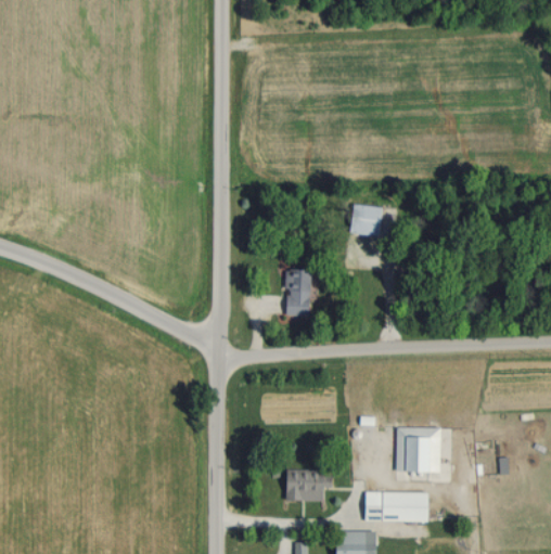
[(349,233),(379,237),(383,208),(354,204),(349,233)]
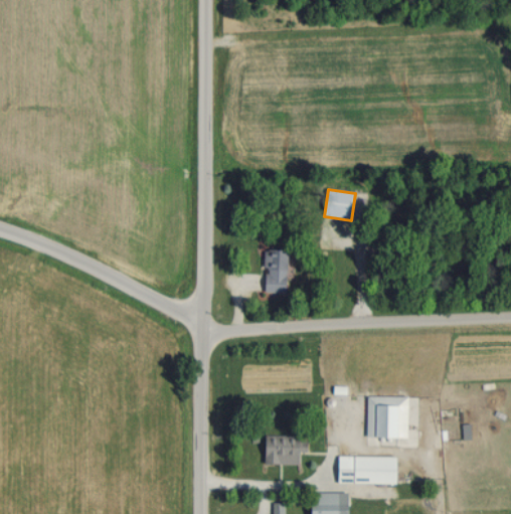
[(266,293),(288,293),(288,251),(266,251),(266,293)]
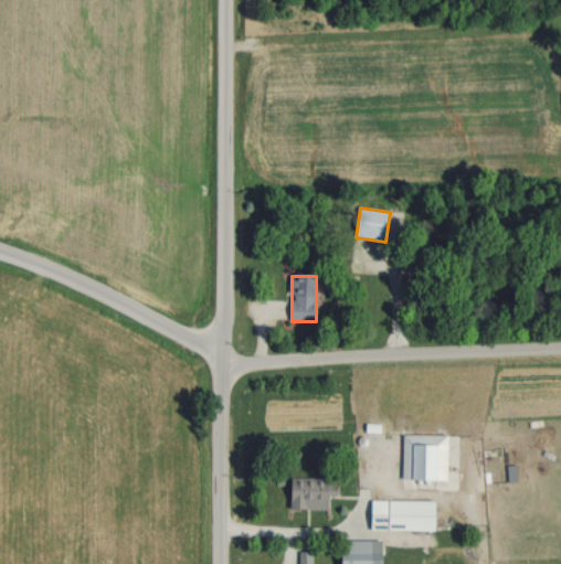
[(448,435),(404,435),(404,480),(448,480),(448,435)]
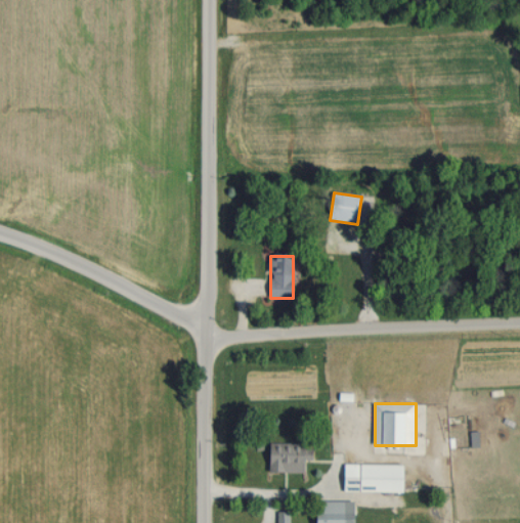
[(269,473),(308,473),(308,462),(313,462),(313,442),(269,442),(269,473)]
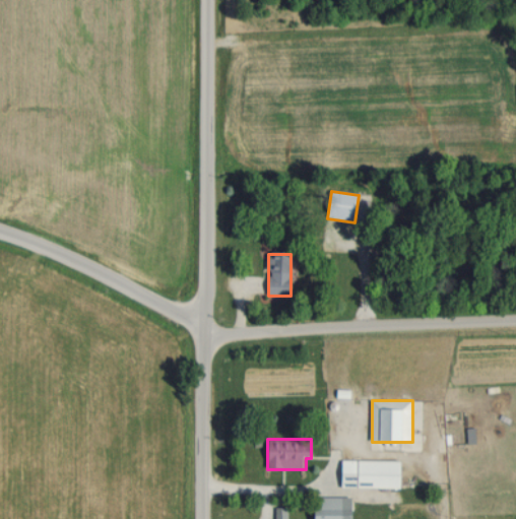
[(401,460),(342,460),(342,489),(401,489),(401,460)]
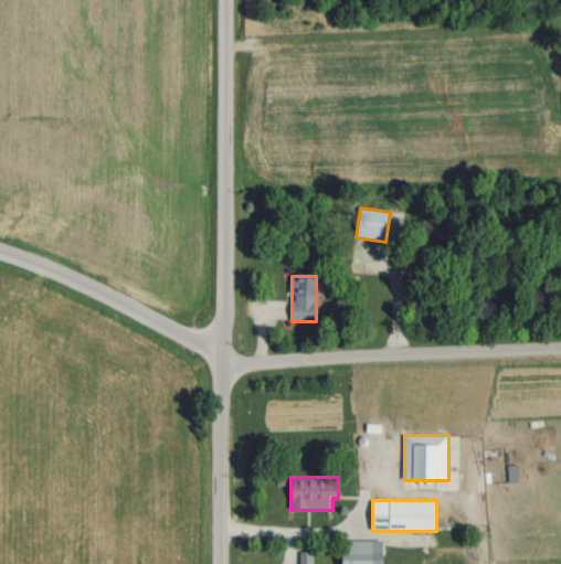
[(381,563),(381,540),(339,540),(339,563),(381,563)]
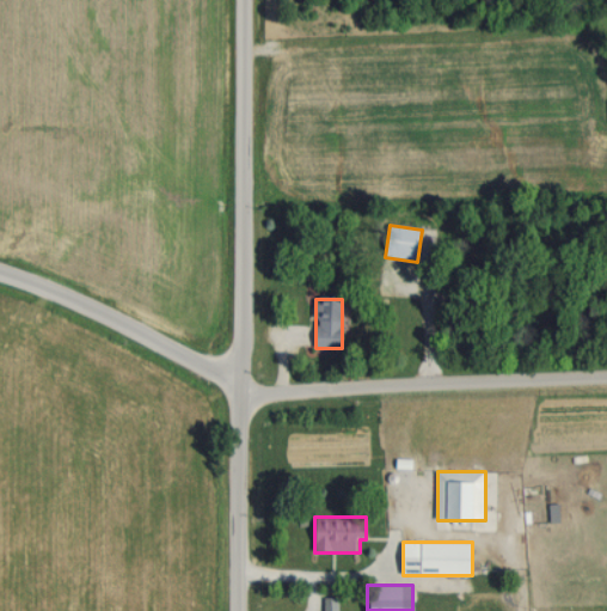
All buildings are outlined.
